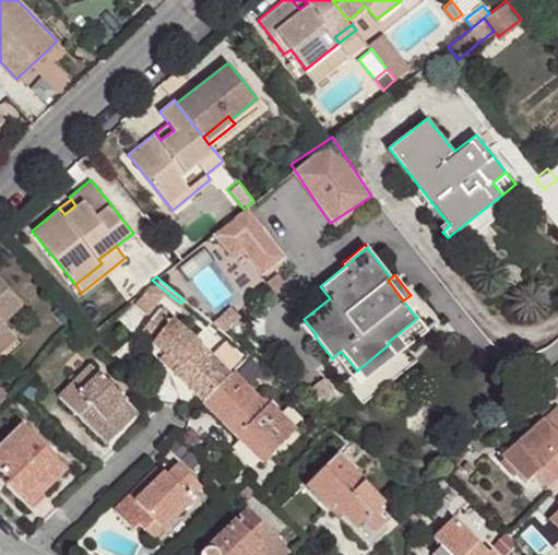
[(0,334),(8,328),(1,320),(21,302),(0,279),(0,334)]
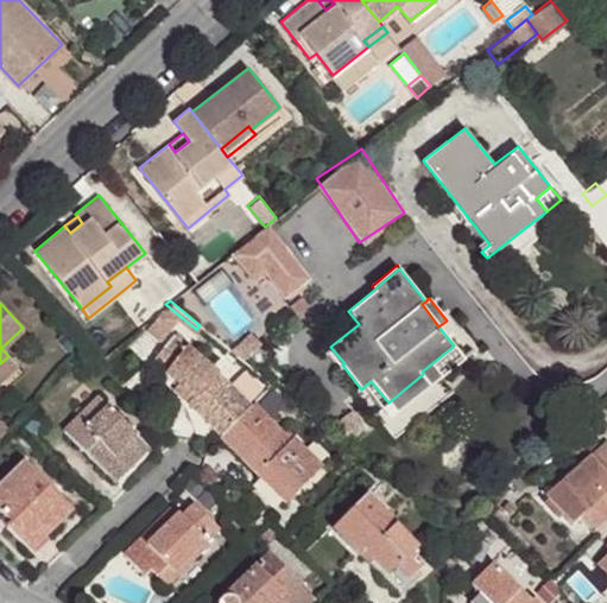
[(166,370),(178,380),(194,394),(188,400),(220,432),(250,402),(204,360),(172,332),(149,361),(164,373),(166,370)]
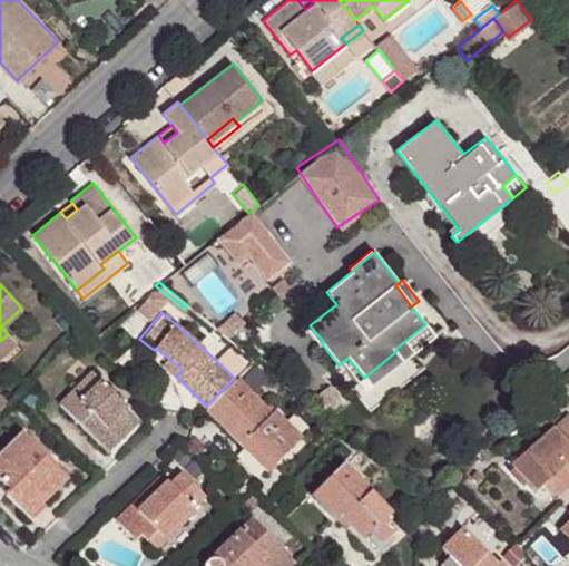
[(235,322),(227,329),(232,334),(239,328),(235,322)]
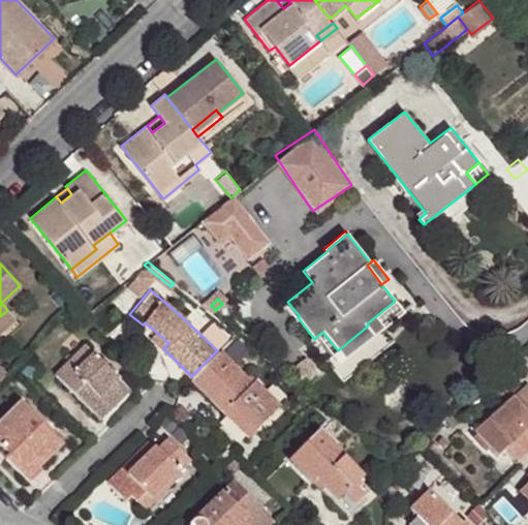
[(404,312),(395,301),(367,323),(368,326),(338,350),(322,332),(316,337),(331,354),(325,360),(342,380),(393,340),(383,328),(404,312)]
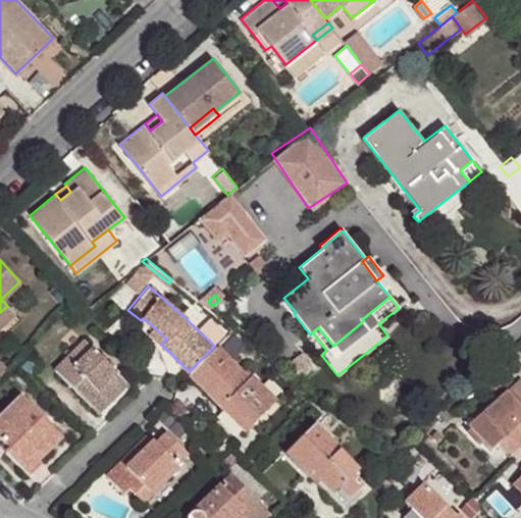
[(283,298),(279,301),(292,315),(294,313),(296,312),(283,298)]
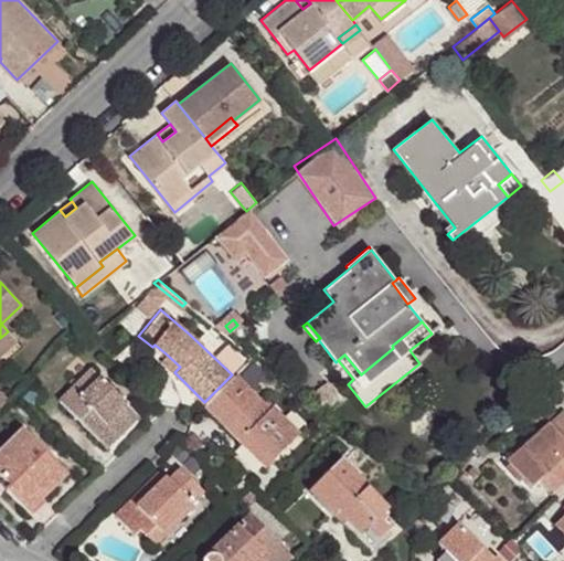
[(8,331),(0,338),(0,352),(14,339),(8,331)]
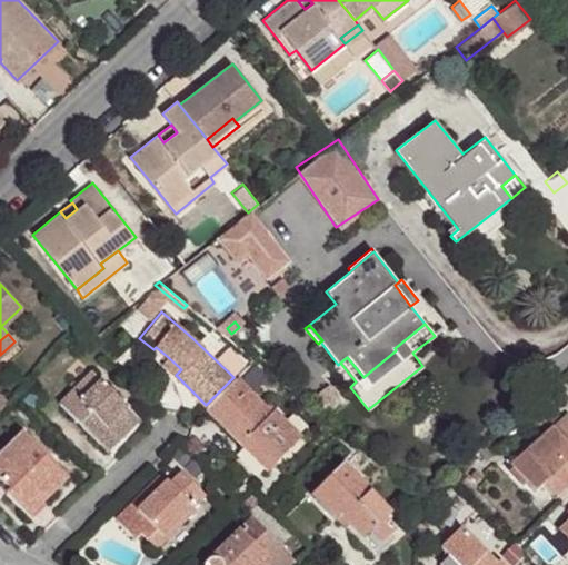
[(132,409),(91,369),(59,402),(100,443),(132,409)]
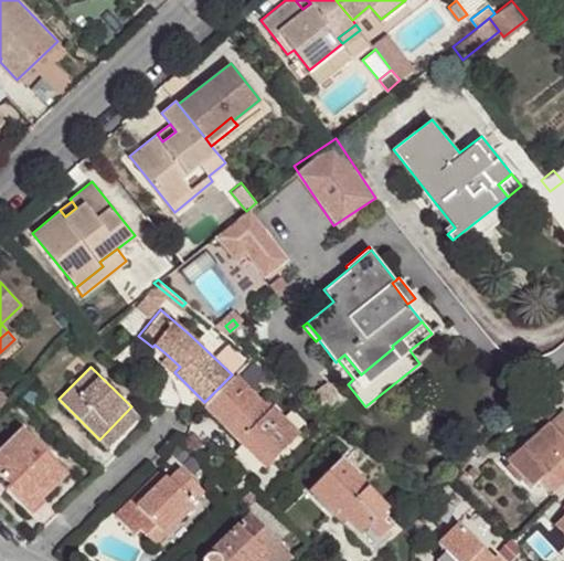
[(247,431),(274,456),(299,431),(266,399),(264,402),(234,372),(232,374),(204,402),(203,403),(240,438),(247,431)]
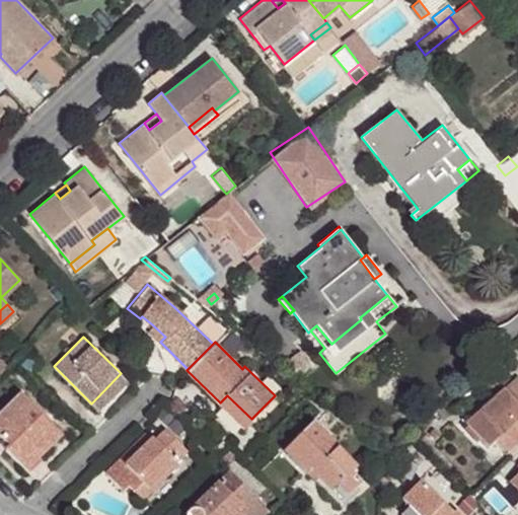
[(299,349),(284,362),(294,370),(307,359),(299,349)]
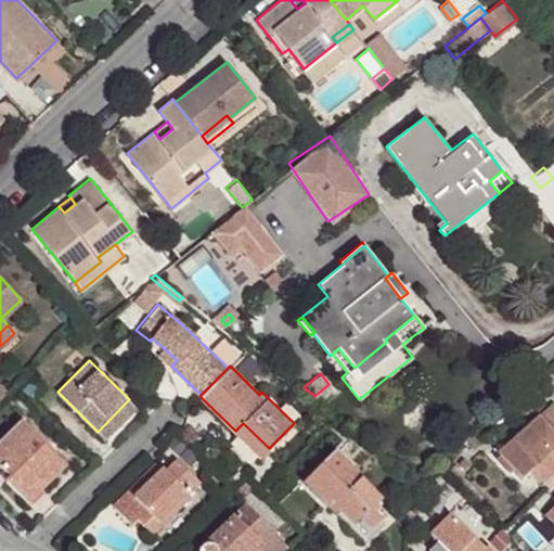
[(522,391),(515,397),(519,402),(526,396),(522,391)]
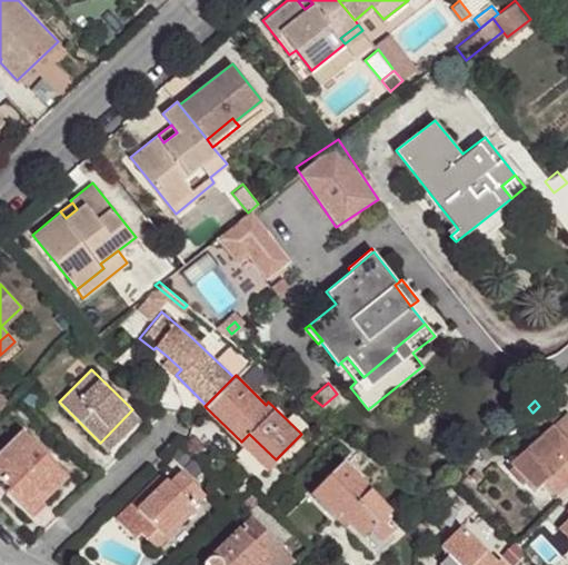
[(132,409),(100,443),(107,448),(139,416),(132,409)]
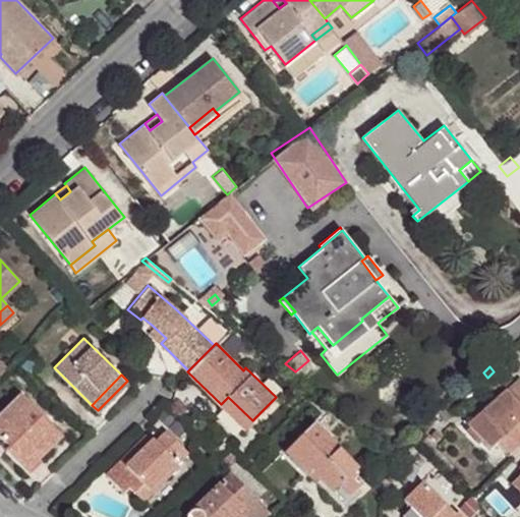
[(519,378),(517,376),(504,388),(519,404),(519,378)]
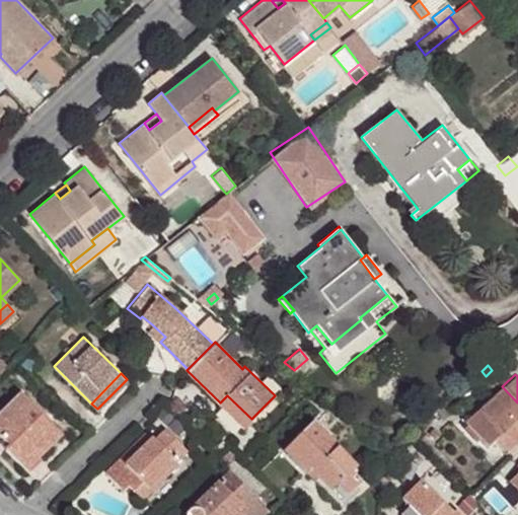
[(495,439),(506,451),(517,440),(517,402),(502,386),(472,414),(464,422),(488,446),(495,439)]
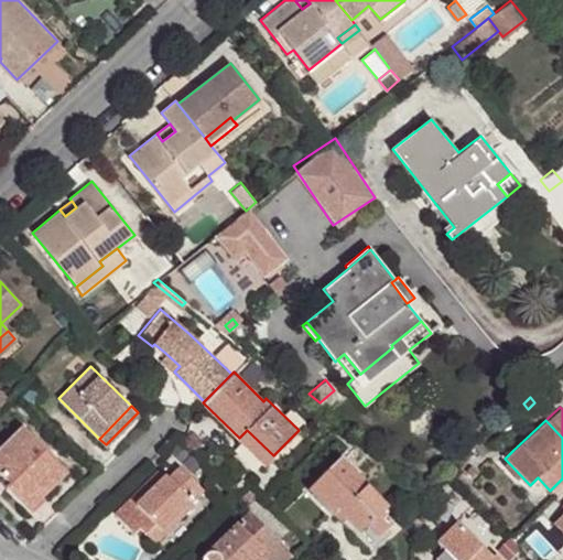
[(6,488),(28,509),(43,494),(36,487),(60,463),(22,427),(0,448),(0,473),(10,483),(6,488)]
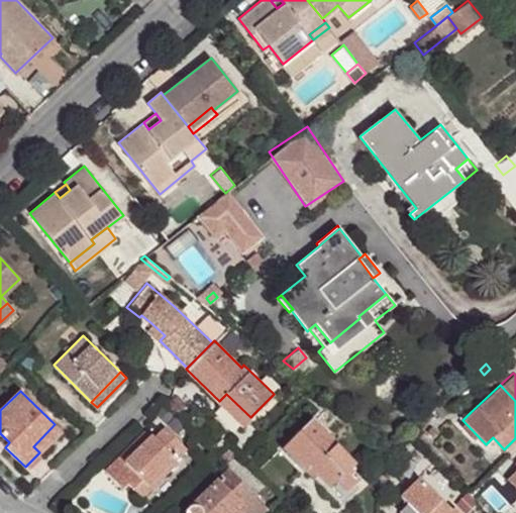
[(226,394),(219,401),(243,425),(250,417),(226,394)]
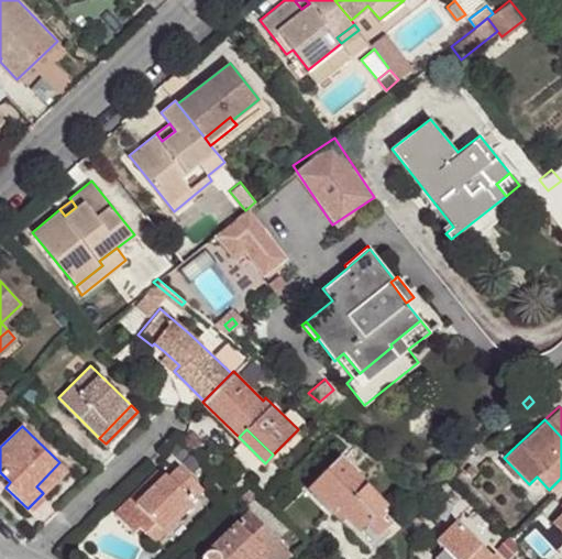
[(473,444),(481,452),(494,440),(487,431),(473,444)]
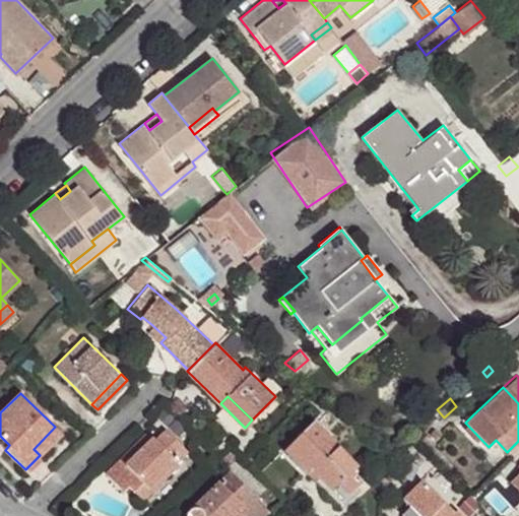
[(469,409),(461,417),(465,423),(473,414),(469,409)]
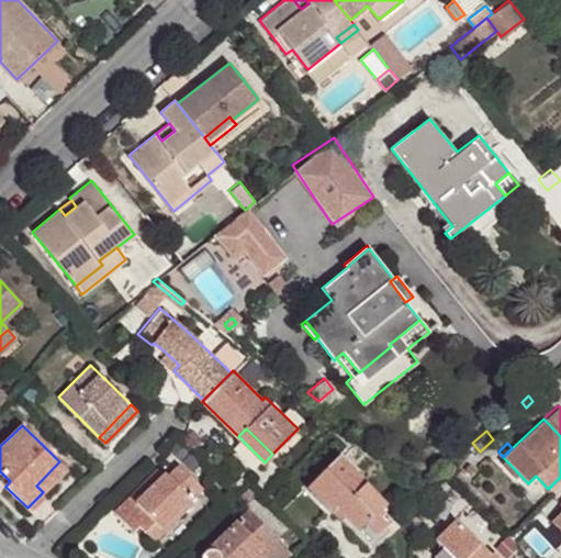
[(336,506),(359,528),(365,523),(376,534),(391,519),(380,509),(386,502),(337,455),(307,486),(333,511),(336,506)]
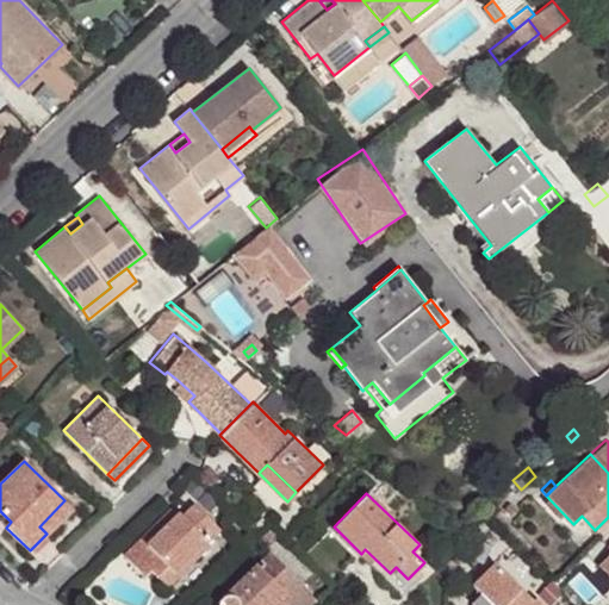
[(64,500),(39,526),(47,534),(72,507),(64,500)]
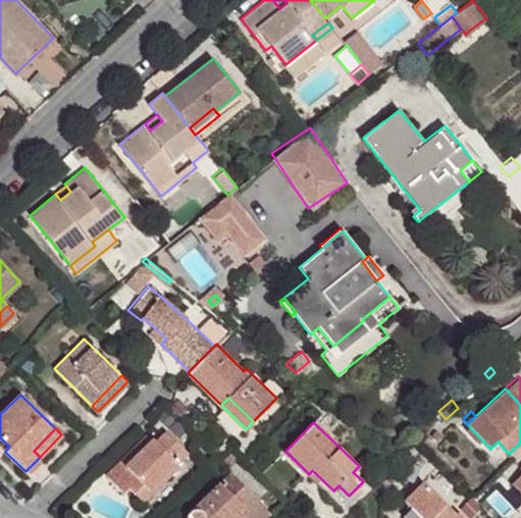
[(129,486),(143,501),(179,465),(176,462),(187,452),(166,430),(155,442),(153,438),(151,441),(124,465),(138,477),(128,486),(129,486)]
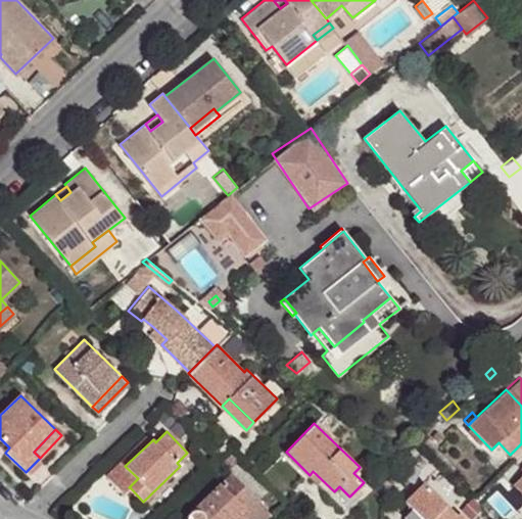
[(147,437),(107,475),(125,492),(130,487),(129,487),(138,478),(125,466),(151,441),(147,437)]
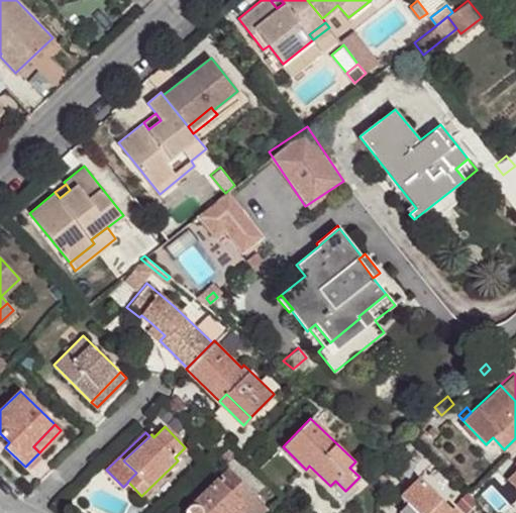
[(515,468),(507,478),(515,487),(515,439),(515,440),(515,441),(515,468)]
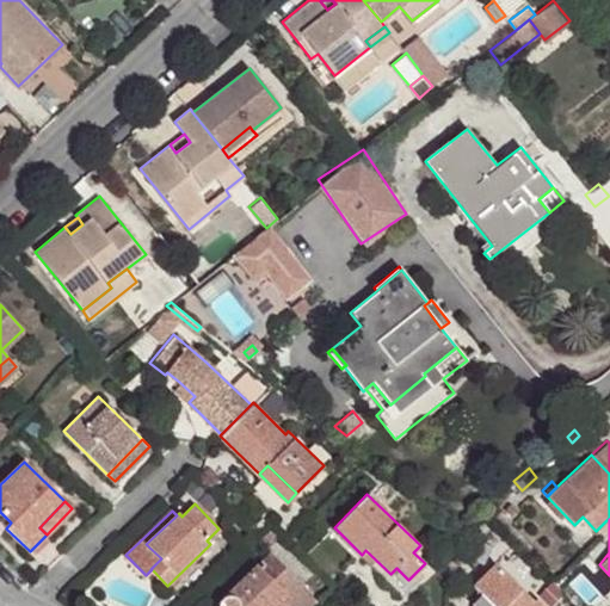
[(265,605),(264,605),(281,588),(288,597),(301,583),(270,551),(219,600),(217,605),(216,605),(265,605)]
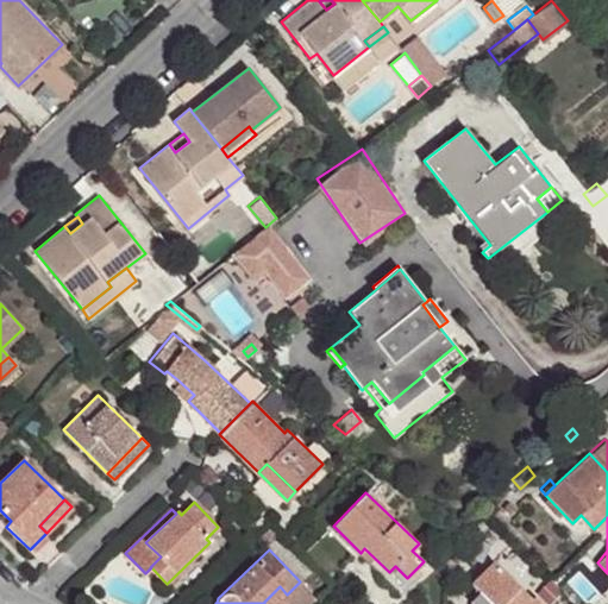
[(539,603),(533,597),(531,601),(493,561),(471,584),(491,603),(539,603)]
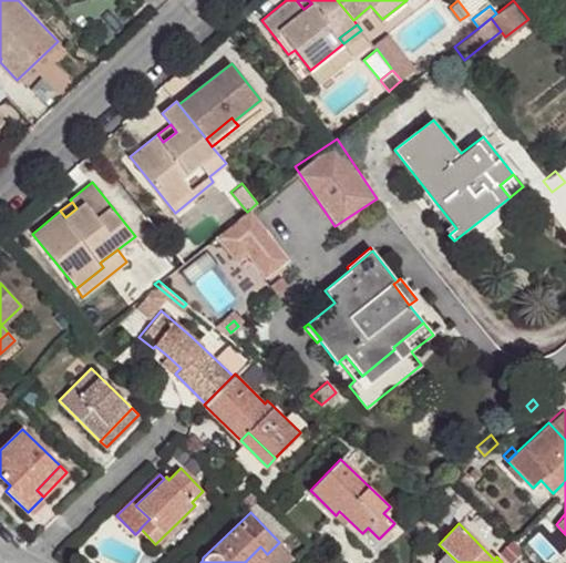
[(246,562),(287,562),(294,556),(279,542),(267,554),(260,546),(245,562),(246,562)]
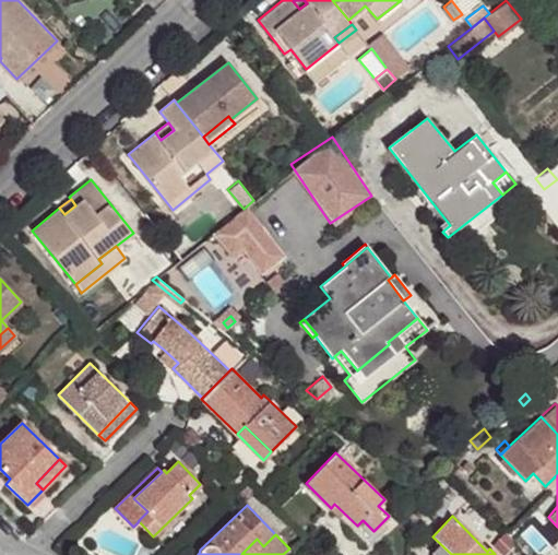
[(430,554),(451,554),(432,536),(430,554)]
